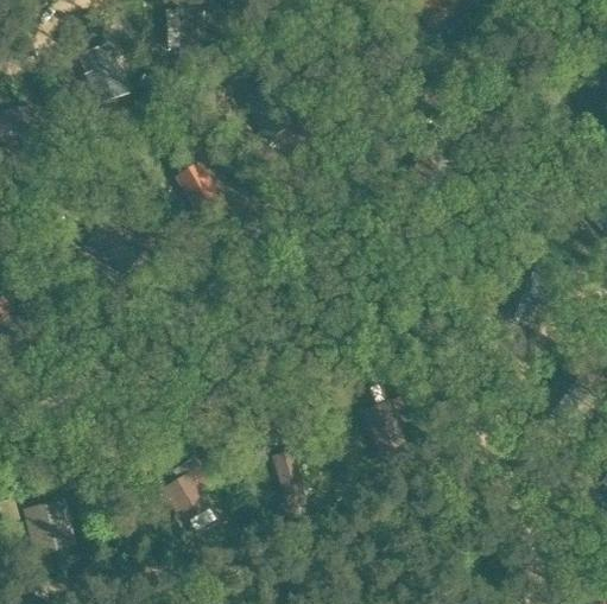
[(169,48),(200,46),(197,7),(201,7),(201,0),(172,0),(174,8),(166,8),(169,48)]
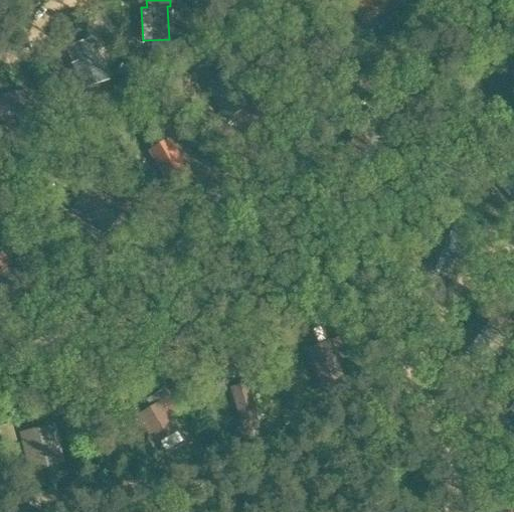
[(71,47),(65,50),(80,89),(107,78),(91,37),(70,45),(71,47)]
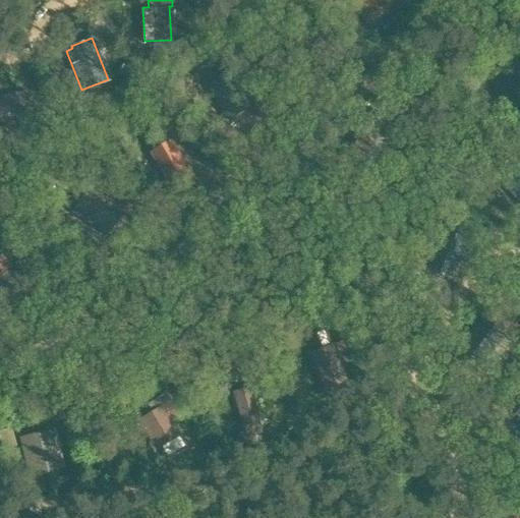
[(208,83),(228,118),(247,107),(227,72),(208,83)]
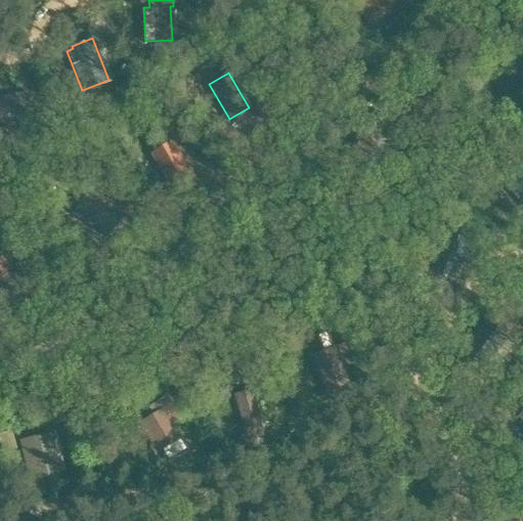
[(28,90),(0,96),(0,111),(3,122),(34,114),(28,90)]
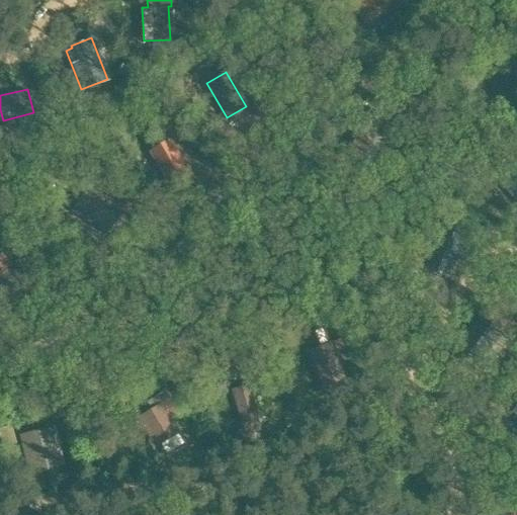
[(9,121),(0,129),(0,144),(1,145),(17,131),(9,121)]
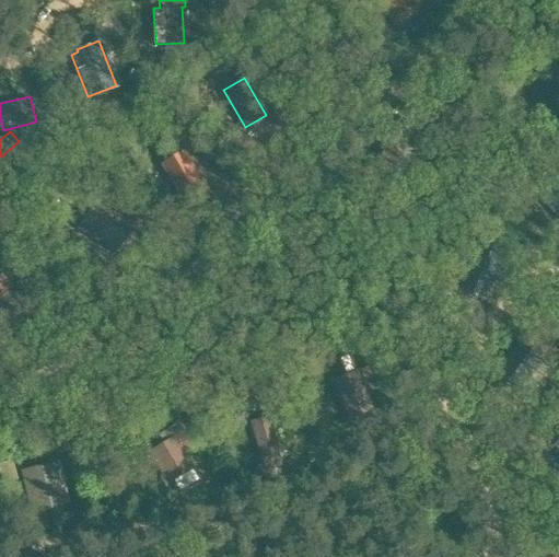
[(162,164),(184,201),(205,189),(183,151),(162,164)]
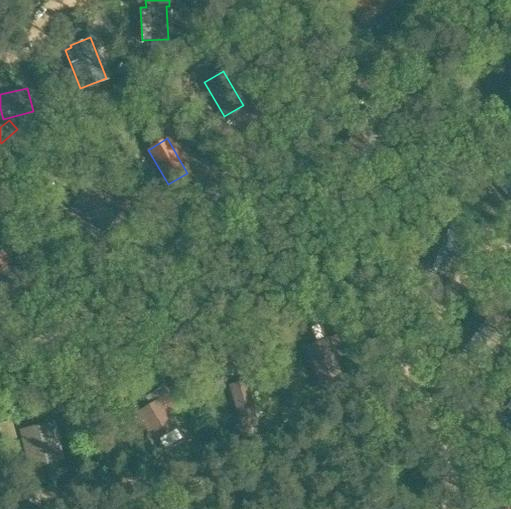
[(443,267),(458,230),(439,222),(423,258),(443,267)]
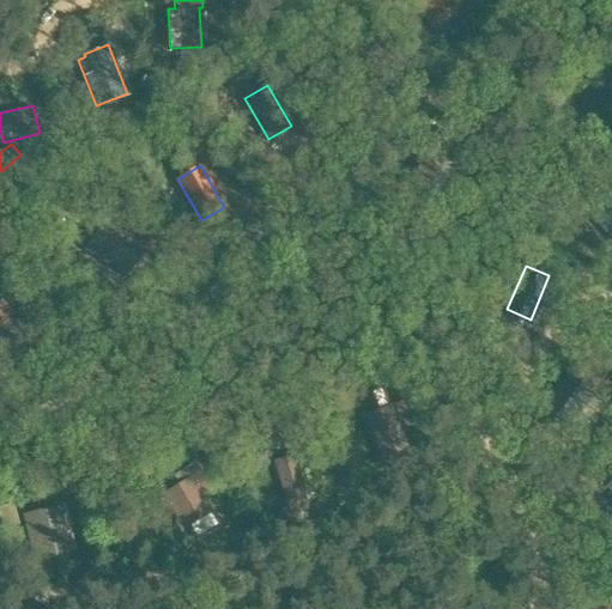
[(482,293),(502,300),(507,287),(486,280),(482,293)]
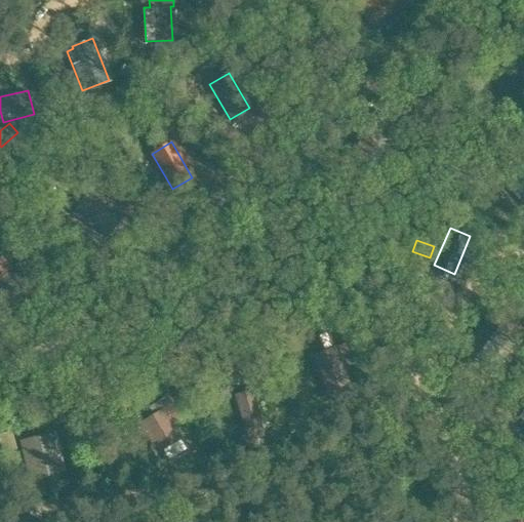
[(0,274),(7,267),(3,262),(9,254),(1,247),(0,248),(0,274)]
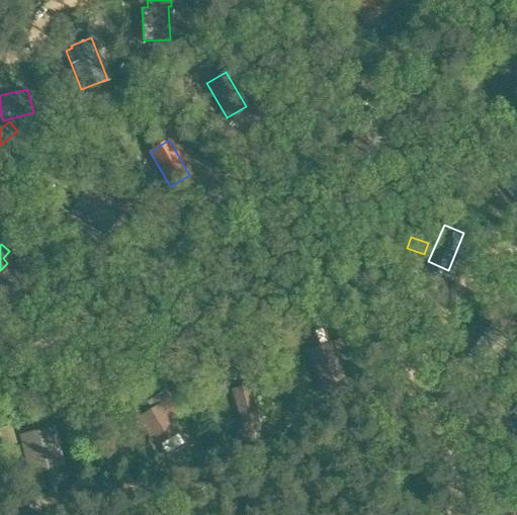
[(319,345),(308,350),(323,387),(345,377),(324,326),(313,331),(319,345)]
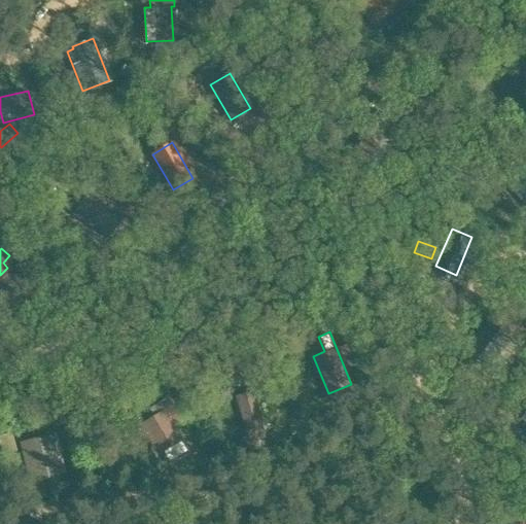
[(266,435),(264,425),(265,424),(254,389),(237,394),(246,429),(247,429),(250,440),(266,435)]
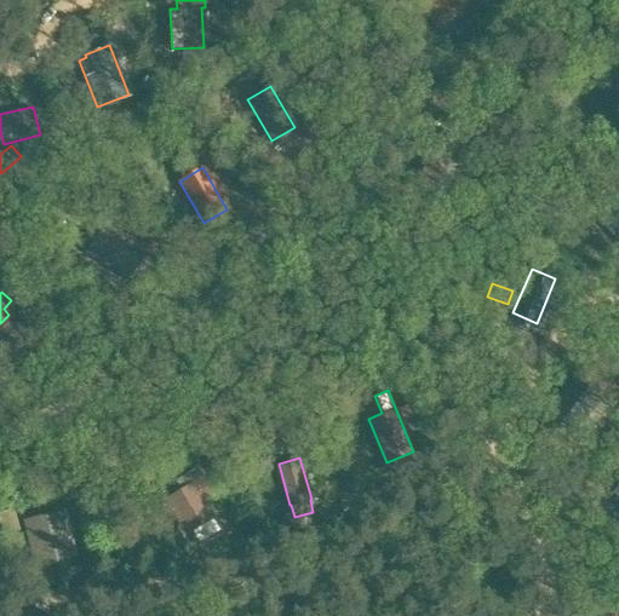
[(216,516),(194,481),(193,481),(188,472),(177,478),(183,488),(165,499),(187,533),(216,516)]
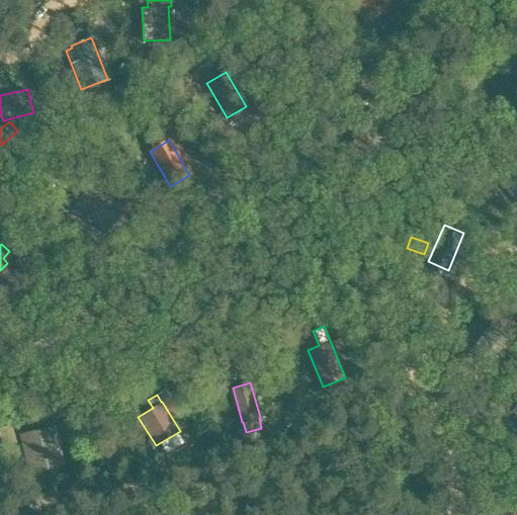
[(57,425),(20,434),(29,473),(66,463),(57,425)]
